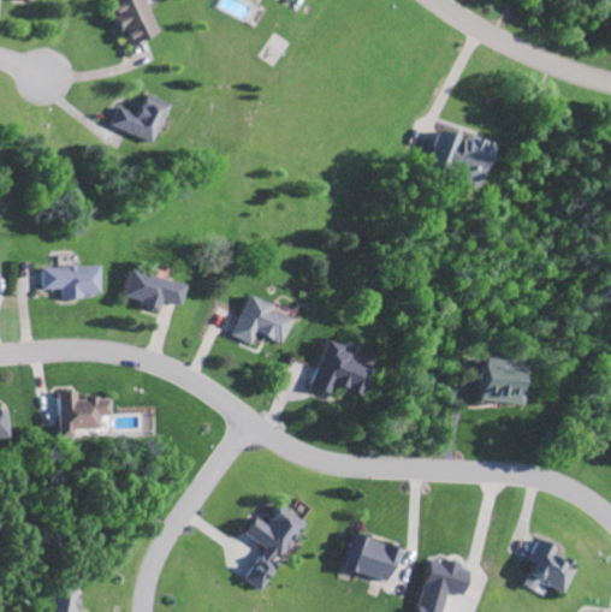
[(125,45),(159,33),(147,0),(116,0),(112,1),(125,45)]
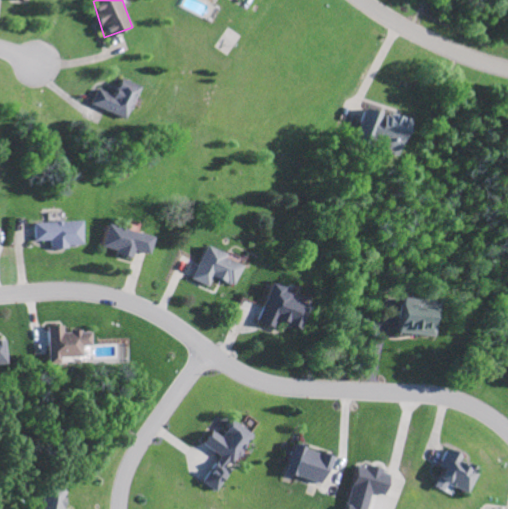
[(145,85),(124,77),(117,94),(102,88),(96,103),(133,118),(145,85)]
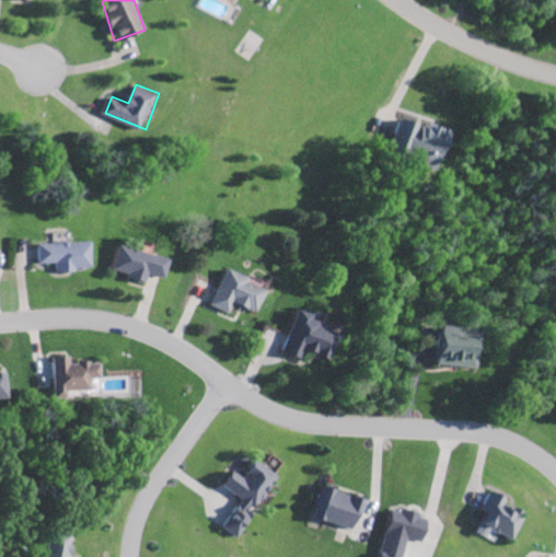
[(439,169),(452,129),(429,122),(427,127),(401,118),(390,153),(439,169)]
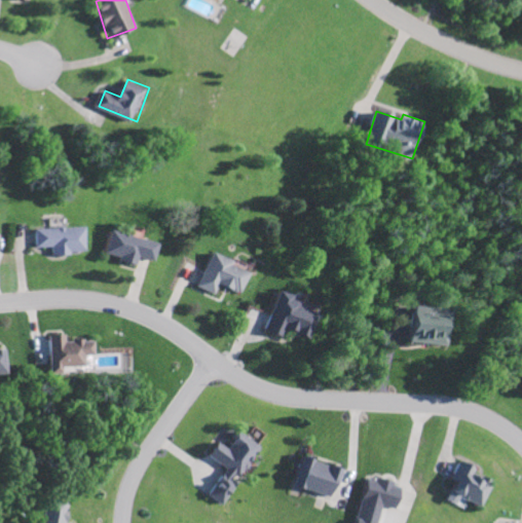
[(89,252),(88,226),(38,228),(39,247),(54,247),(56,254),(89,252)]
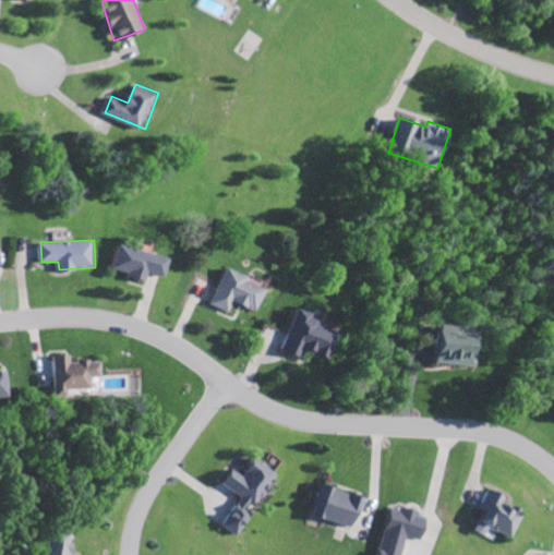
[(173,256),(121,243),(115,270),(149,279),(152,272),(168,276),(173,256)]
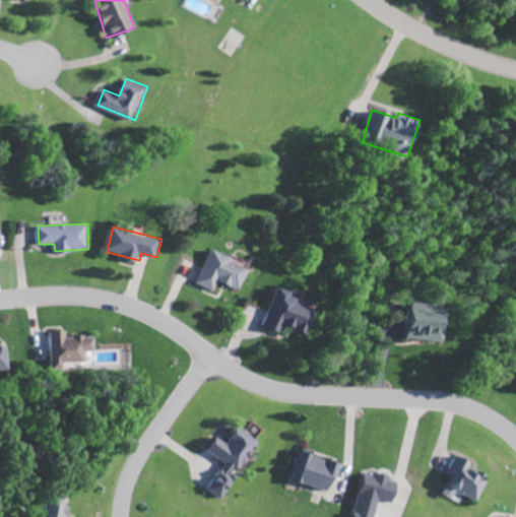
[(241,289),(251,266),(212,250),(198,282),(215,291),(219,280),(241,289)]
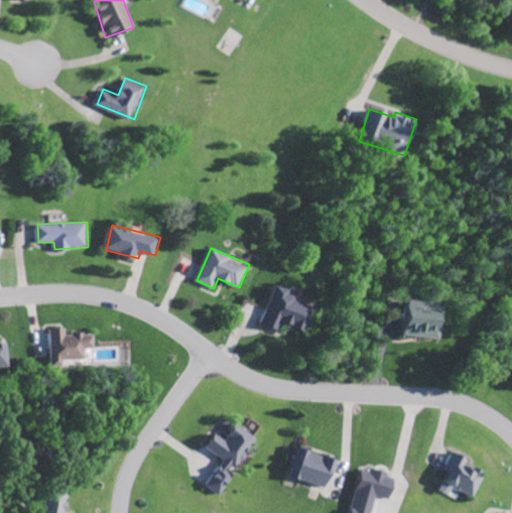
[(306,331),(314,301),(272,289),(262,326),(279,331),(280,324),(306,331)]
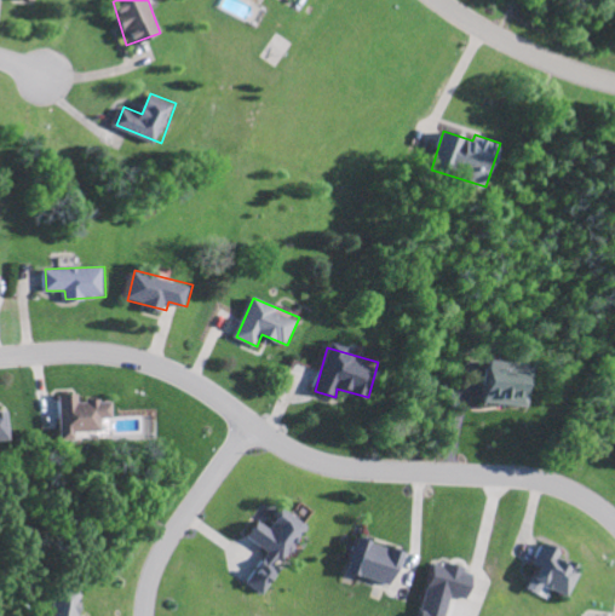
[(488,403),(534,404),(535,362),(489,361),(488,403)]
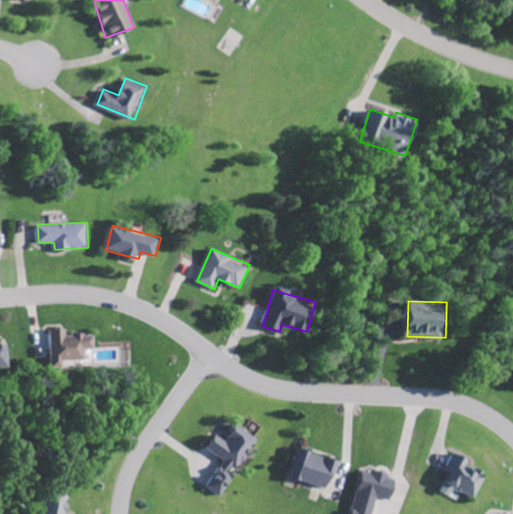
[(50,329),(52,368),(65,367),(65,361),(87,360),(86,349),(97,349),(96,333),(67,334),(67,328),(50,329)]
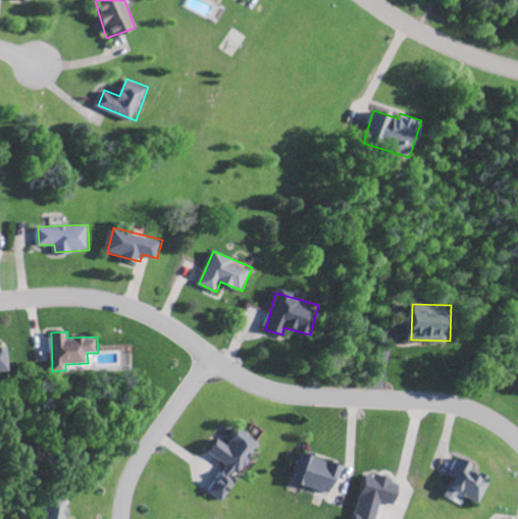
[(0,371),(8,371),(8,346),(0,346),(0,371)]
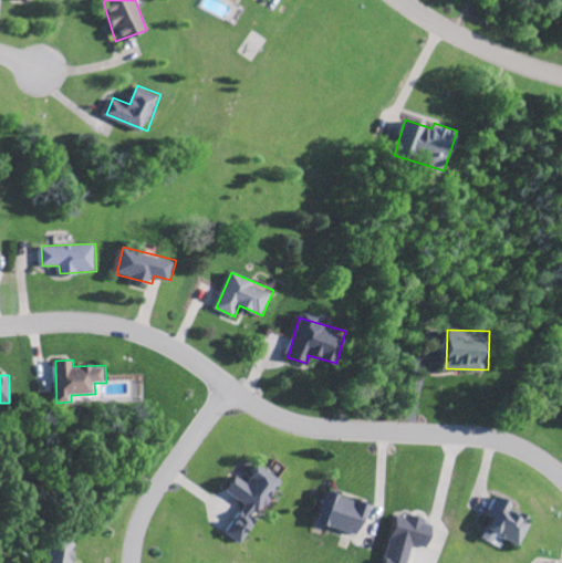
[(228,533),(245,543),(261,517),(283,479),(259,465),(248,482),(236,476),(227,490),(247,502),(228,533)]
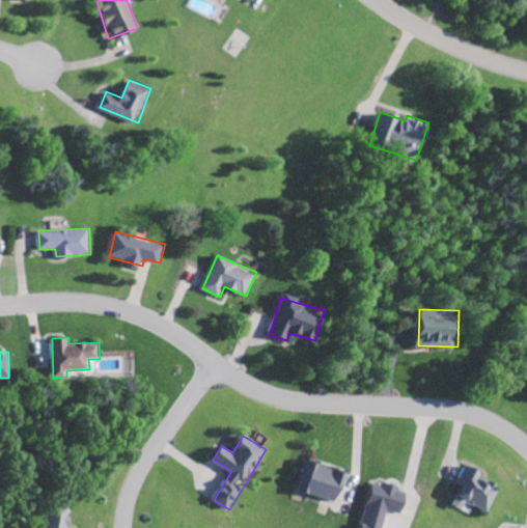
[(338,500),(343,470),(305,463),(300,493),(338,500)]
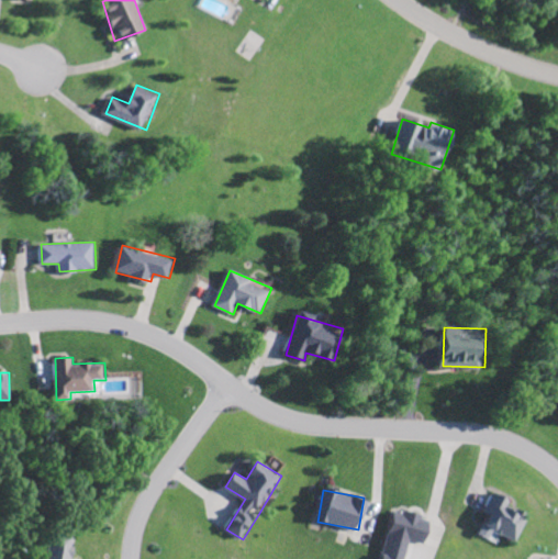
[(482,512),(487,514),(478,534),(488,538),(491,530),(515,543),(527,515),(506,505),(509,500),(492,492),(482,512)]
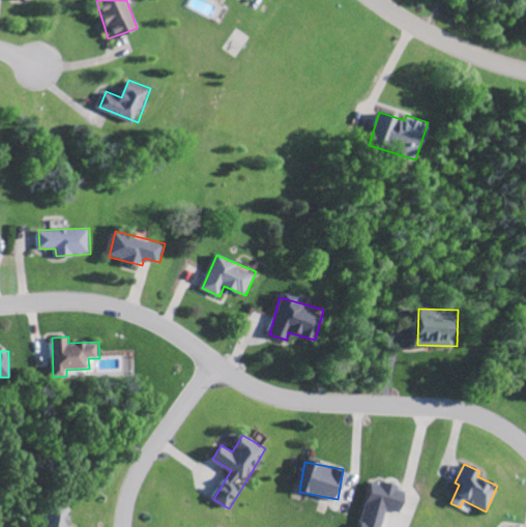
[(400,511),(404,492),(398,491),(399,486),(370,480),(359,526),(381,526),(385,508),(400,511)]
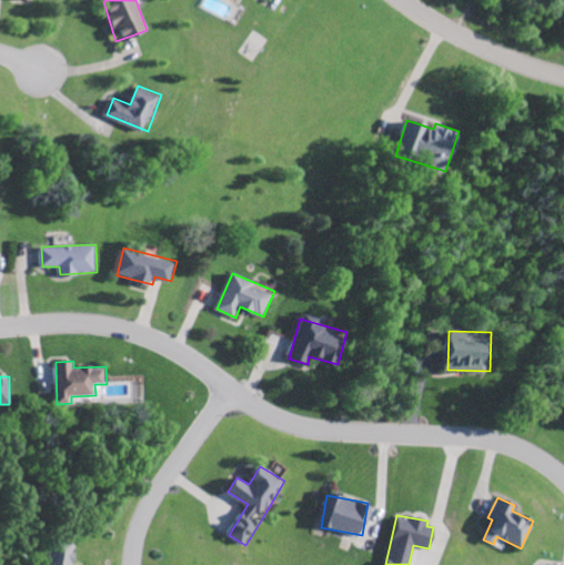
[(73,564),(76,540),(49,538),(47,564),(73,564)]
